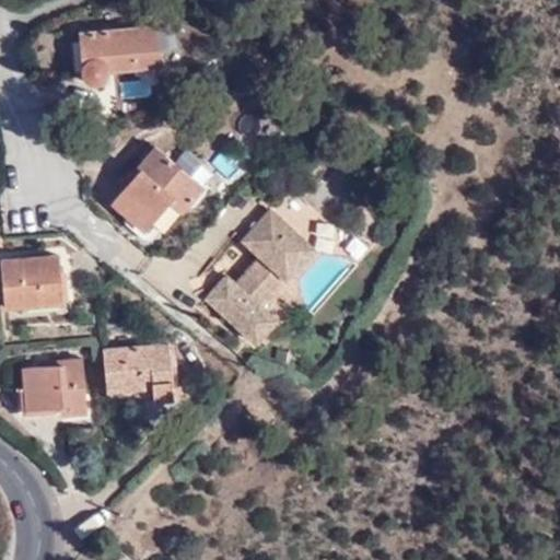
[(151,27),(71,35),(76,80),(79,88),(84,91),(94,90),(98,88),(100,83),(101,73),(153,70),(151,27)]
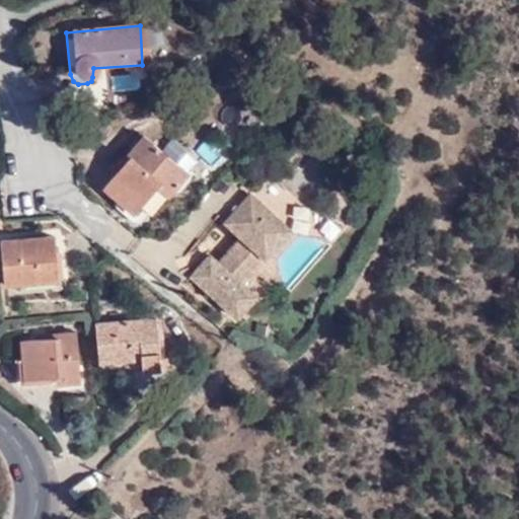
[(132,132),(99,165),(108,174),(94,191),(128,219),(155,188),(161,193),(176,176),(132,132)]
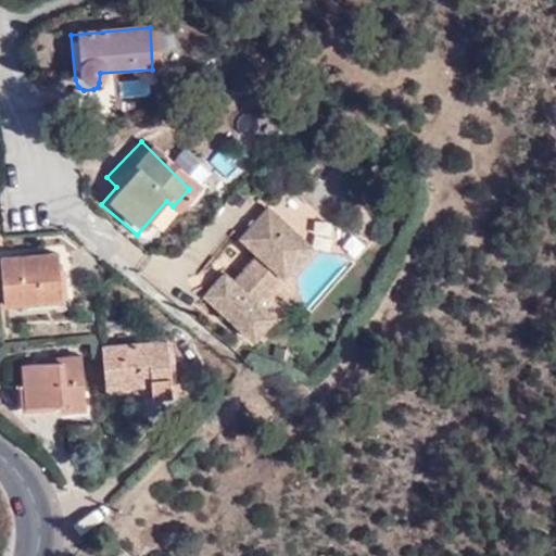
[(313,245),(272,205),(239,239),(258,255),(237,278),(227,270),(205,297),(254,340),(276,315),(261,301),(313,245)]
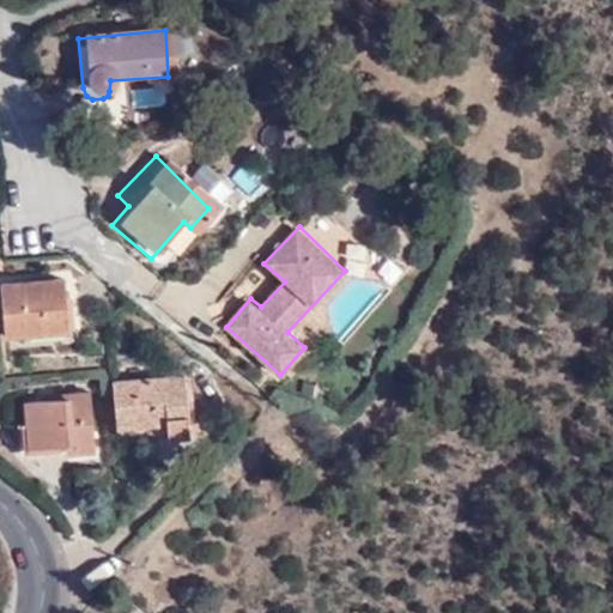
[(64,277),(0,280),(0,284),(6,334),(70,329),(64,277)]
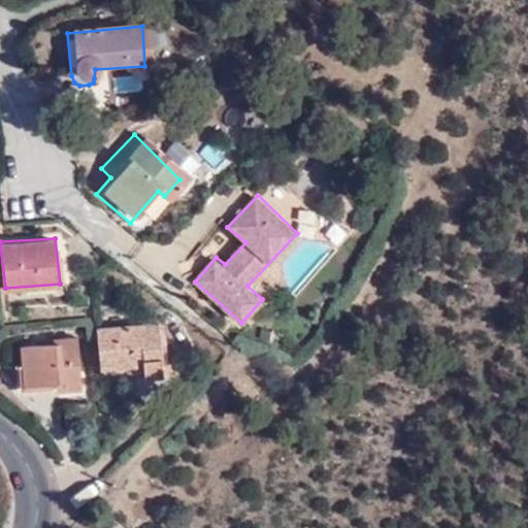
[(154,327),(95,330),(97,370),(134,369),(134,377),(154,377),(154,327)]
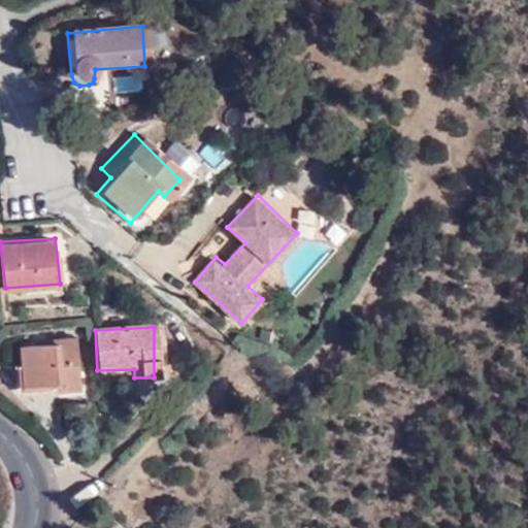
[(69,336),(50,336),(51,344),(17,345),(19,384),(59,383),(60,389),(72,389),(69,336)]
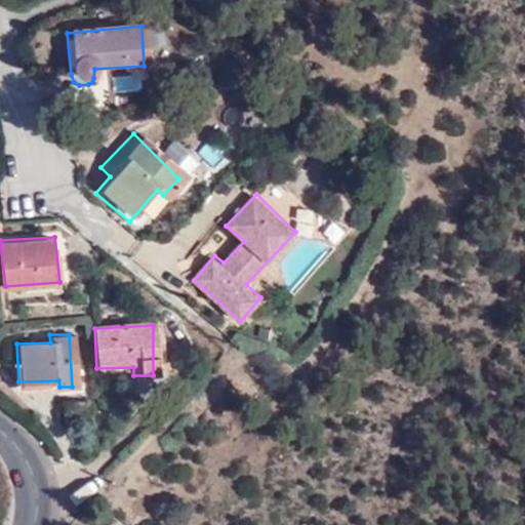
All buildings are outlined.
